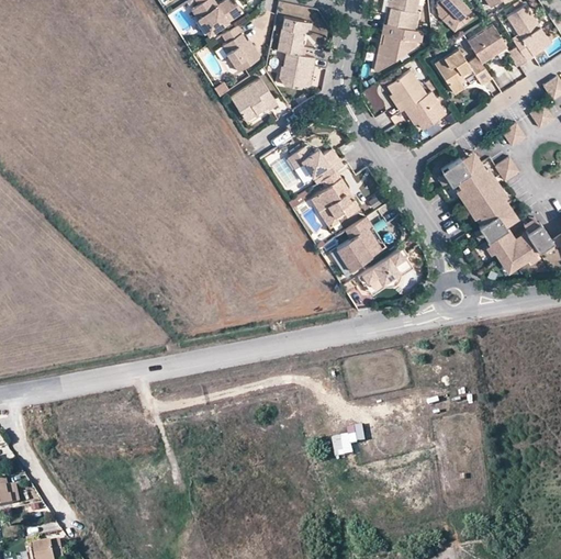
[(233,0),(232,0),(219,9),(216,4),(213,7),(208,0),(193,0),(198,6),(190,11),(206,35),(242,12),(233,0)]
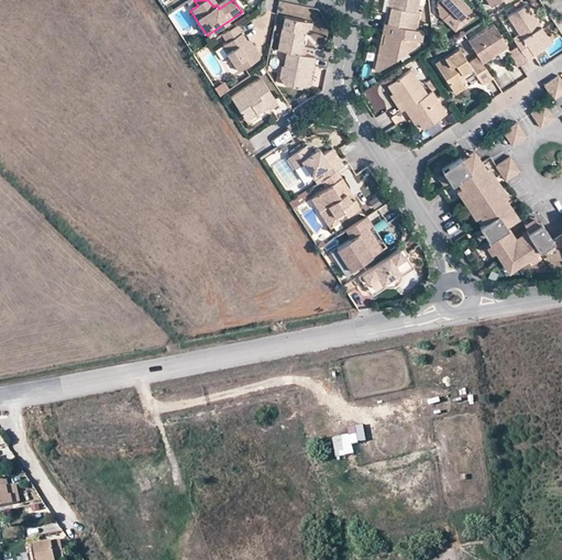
[(394,0),(394,2),(390,14),(387,13),(386,24),(417,31),(420,14),(418,14),(419,0),(394,0)]
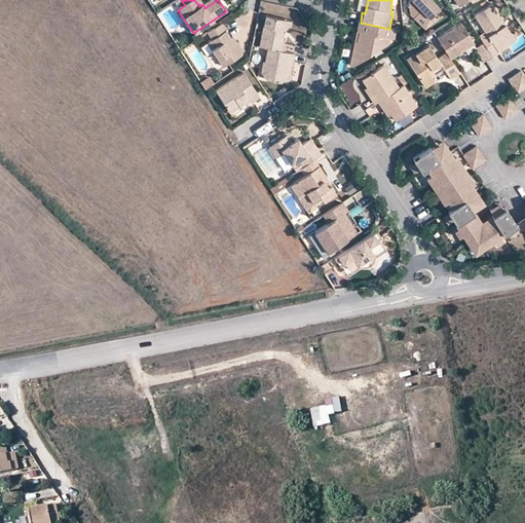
[(436,24),(445,15),(430,0),(407,0),(410,12),(414,19),(417,17),(424,11),(429,17),(436,24)]
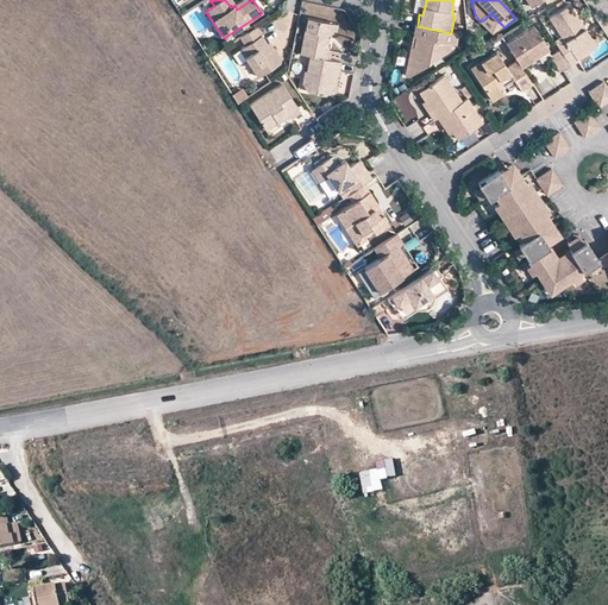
[(575,55),(594,42),(570,6),(552,19),(564,38),(557,43),(561,50),(571,67),(580,62),(578,60),(575,55)]
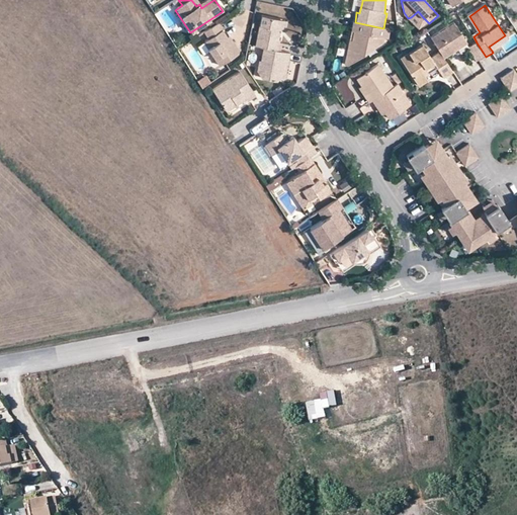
[(423,17),(418,11),(411,17),(408,18),(414,25),(423,17)]
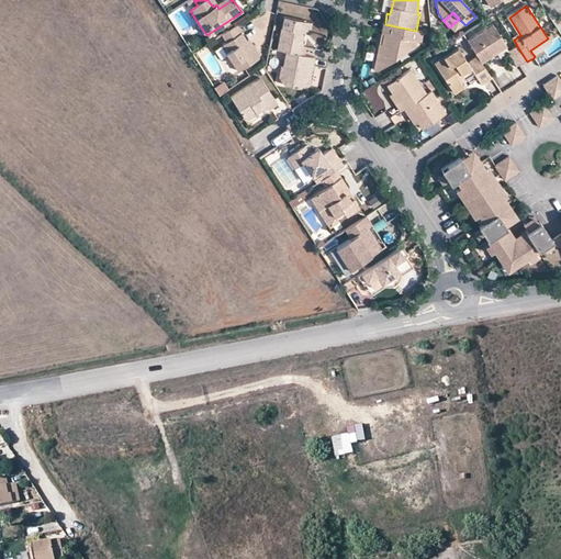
[(302,44),(301,44),(302,33),(301,32),(303,21),(283,18),(277,51),(285,53),(304,56),(305,47),(302,47),(302,44)]
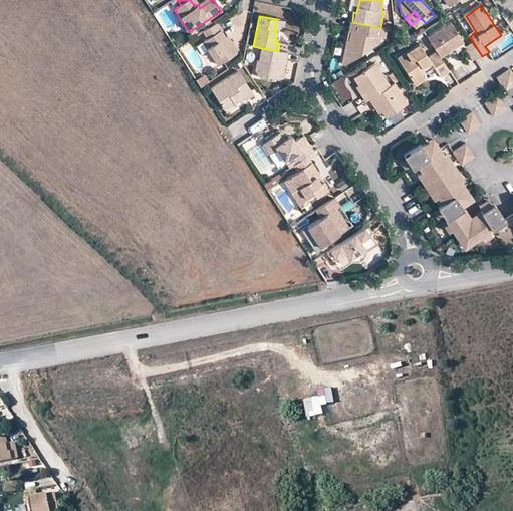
[(276,30),(281,31),(284,21),(277,19),(275,29),(276,30)]
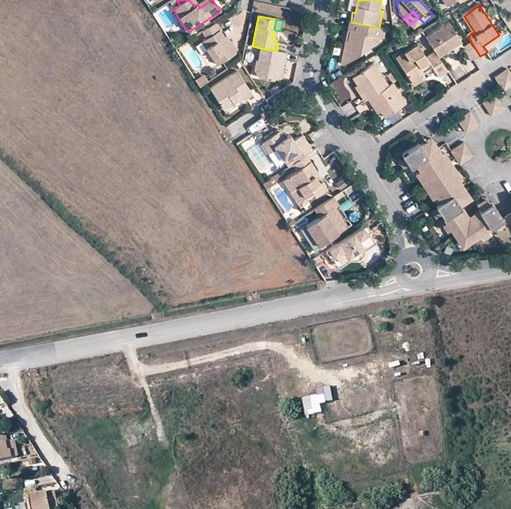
[(345,66),(364,53),(365,48),(371,49),(379,44),(381,39),(383,40),(385,30),(379,28),(351,22),(349,32),(352,33),(350,42),(347,42),(341,66),(345,66)]
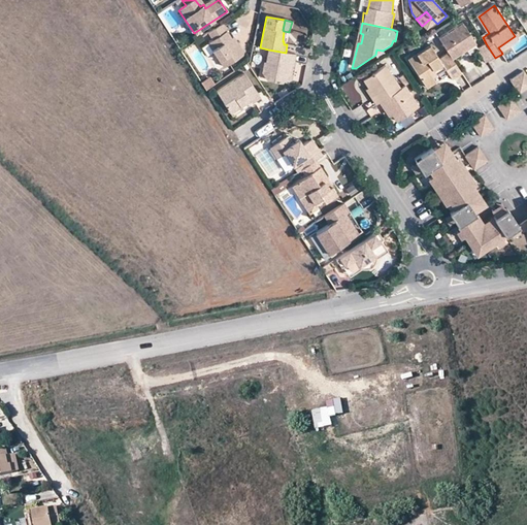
[(212,41),(207,44),(220,63),(223,68),(242,56),(243,51),(236,39),(233,41),(232,38),(223,24),(207,33),(212,41)]
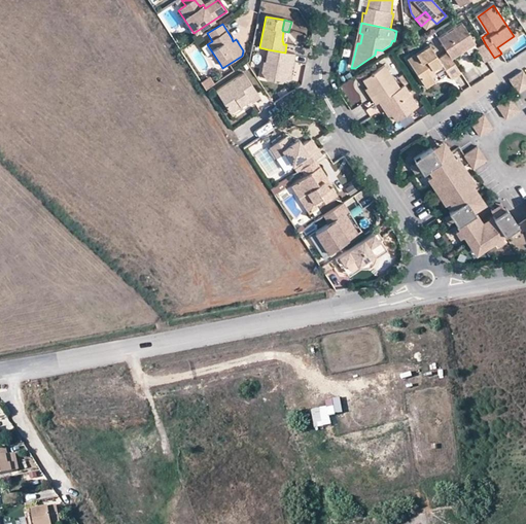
[(476,44),(463,25),(440,40),(449,55),(452,60),(464,53),(476,44)]
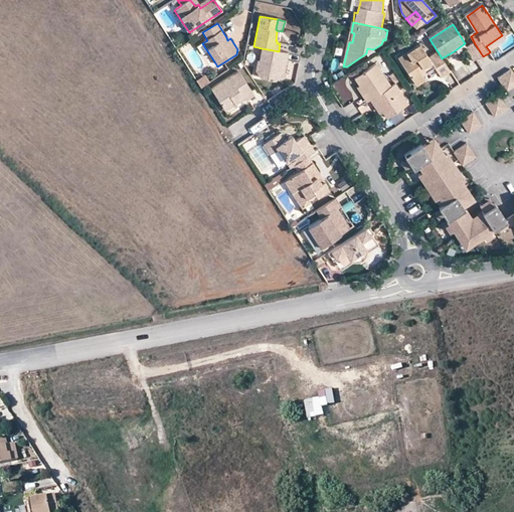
[(506,40),(502,35),(486,46),(489,50),(506,40)]
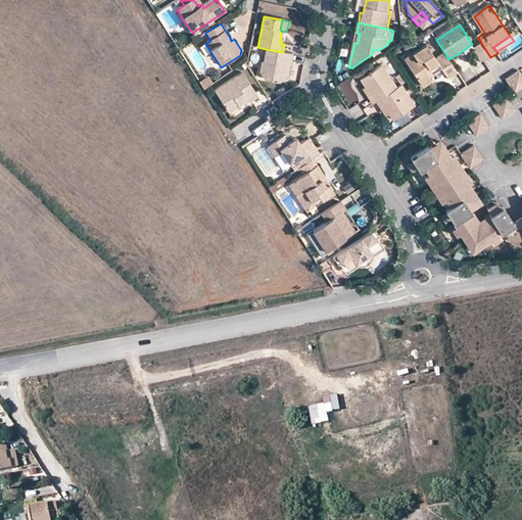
[(482,62),(490,57),(481,43),(475,48),(473,49),(482,62)]
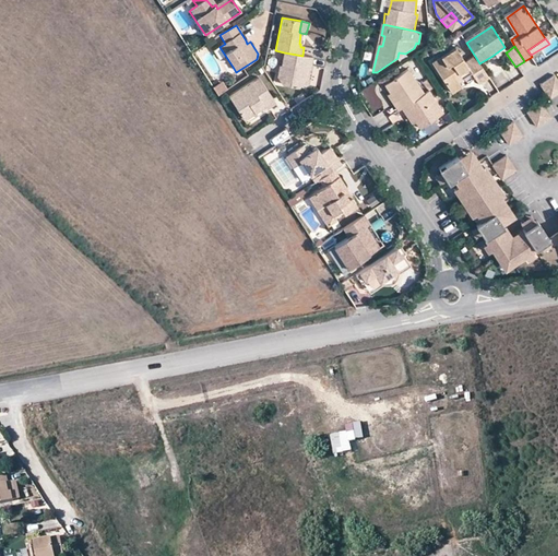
[(507,49),(505,47),(493,56),(494,58),(507,49)]
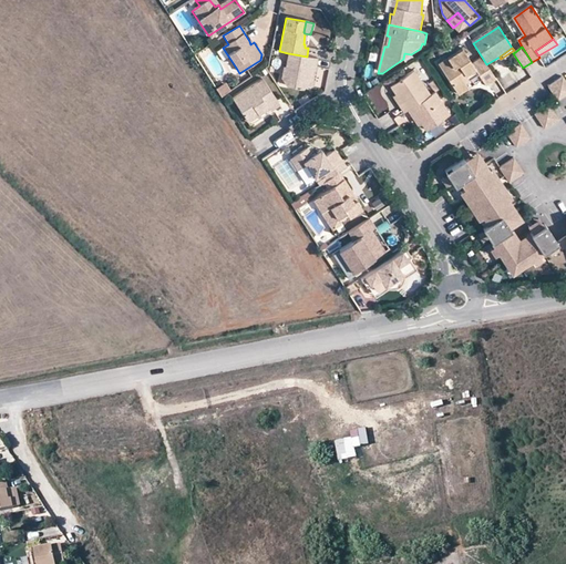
[(486,64),(483,59),(473,65),(462,50),(440,65),(460,95),(470,89),(466,84),(480,75),(483,81),(486,85),(497,79),(486,64)]
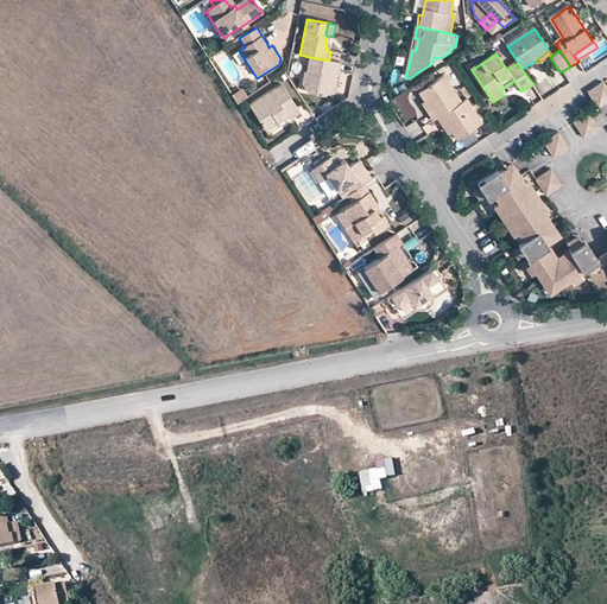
[(304,72),(302,81),(309,83),(307,93),(324,97),(329,93),(334,72),(339,72),(341,63),(329,61),(309,57),(305,74),(304,72)]
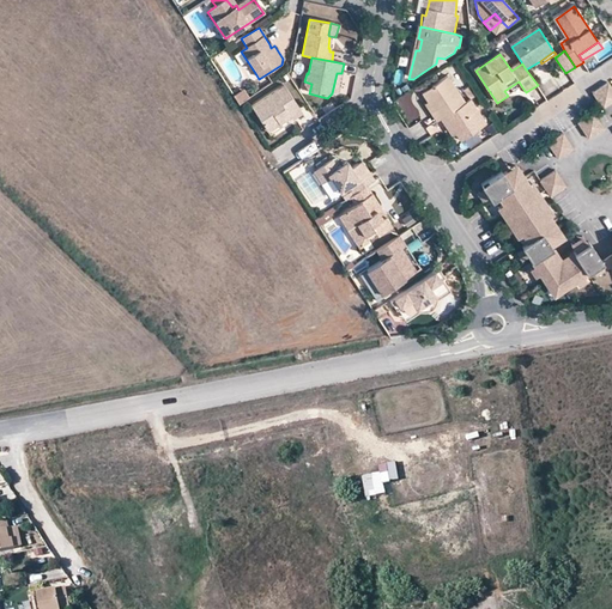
[(423,95),(429,103),(435,113),(431,115),(437,123),(442,121),(467,104),(449,78),(423,95)]
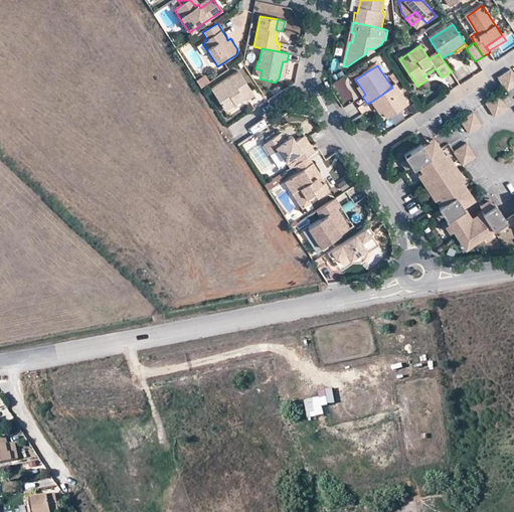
[(463,81),(471,75),(465,67),(456,74),(463,81)]
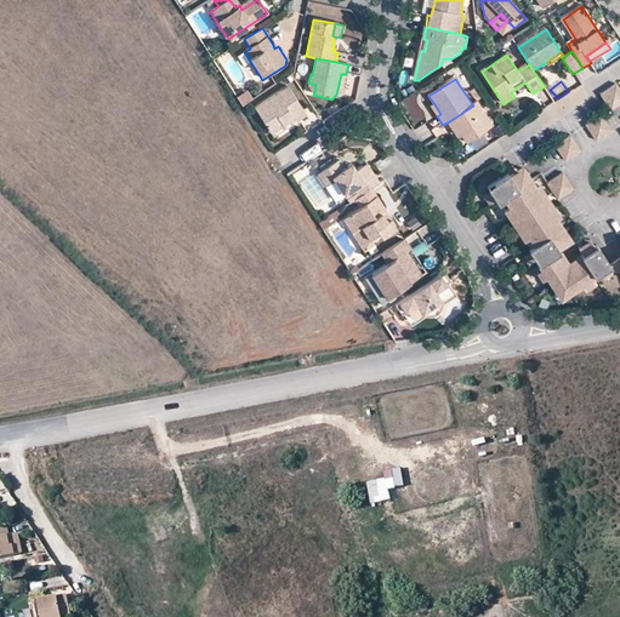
[(614,108),(615,109),(619,106),(619,85),(606,95),(614,108)]
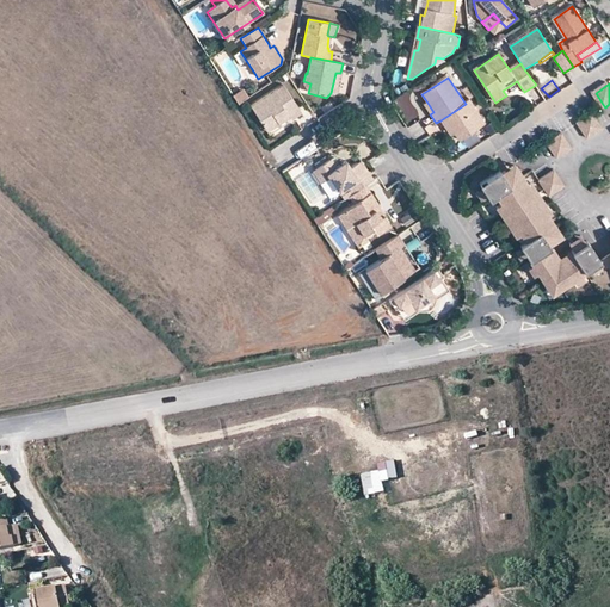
[(250,109),(266,131),(287,118),(290,121),(300,113),(282,86),(250,109)]
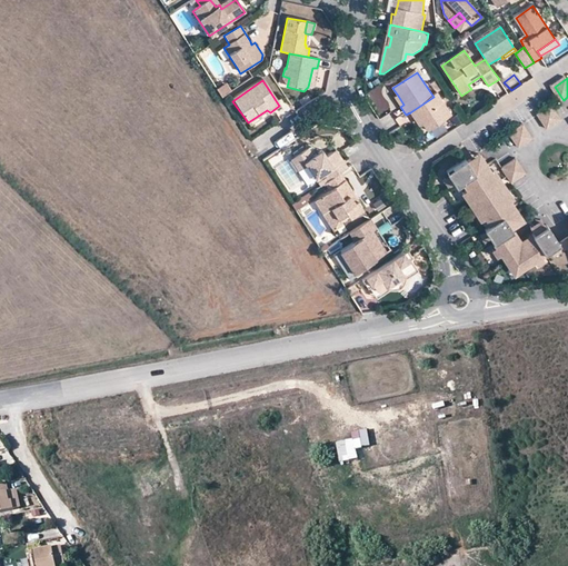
[(438,93),(445,89),(439,80),(432,85),(438,93)]
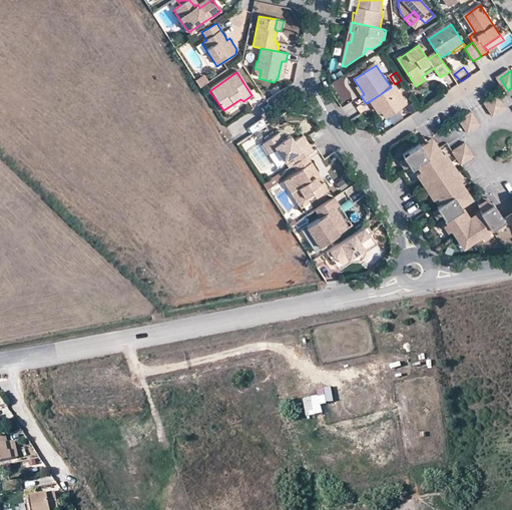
[(334,86),(345,105),(356,99),(345,80),(334,86)]
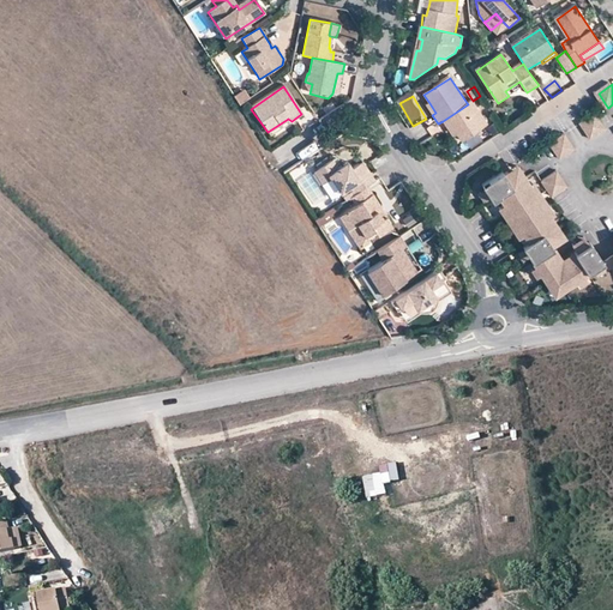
[(457,136),(461,143),(488,125),(473,101),(468,104),(443,121),(446,128),(450,126),(457,136)]
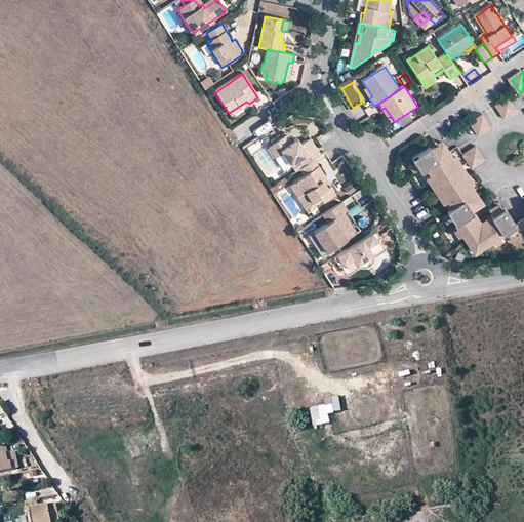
[(369,98),(372,96),(367,88),(364,90),(369,98)]
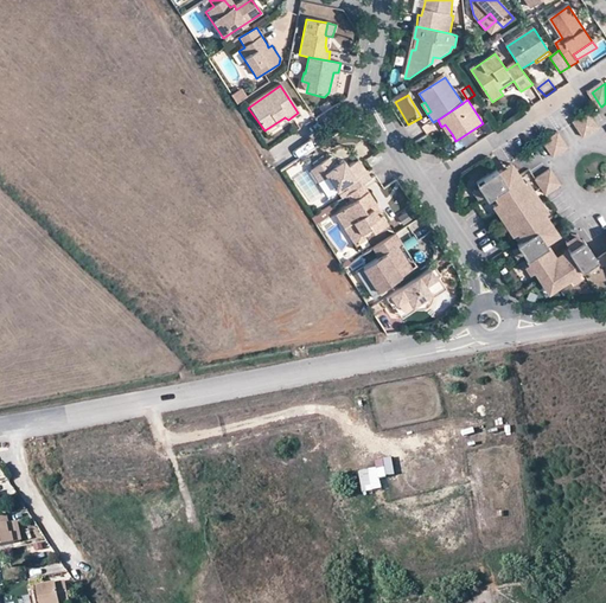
[(588,114),(572,123),(582,139),(597,129),(588,114)]
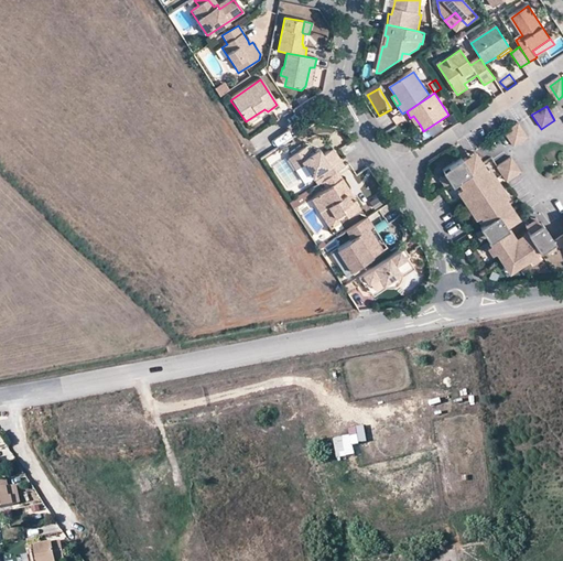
[(413,116),(410,118),(417,127),(420,125),(413,116)]
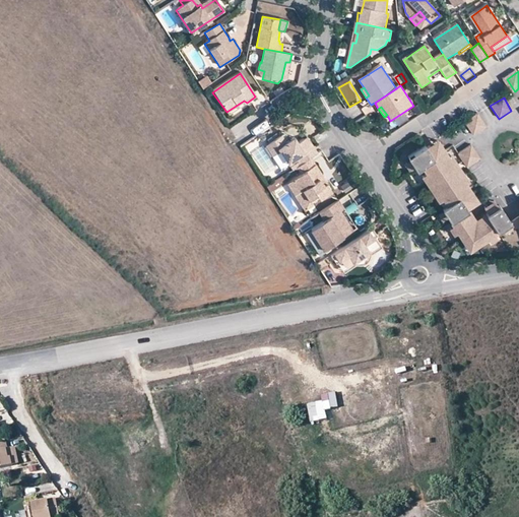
[(475,115),(463,123),(471,136),(484,128),(475,115)]
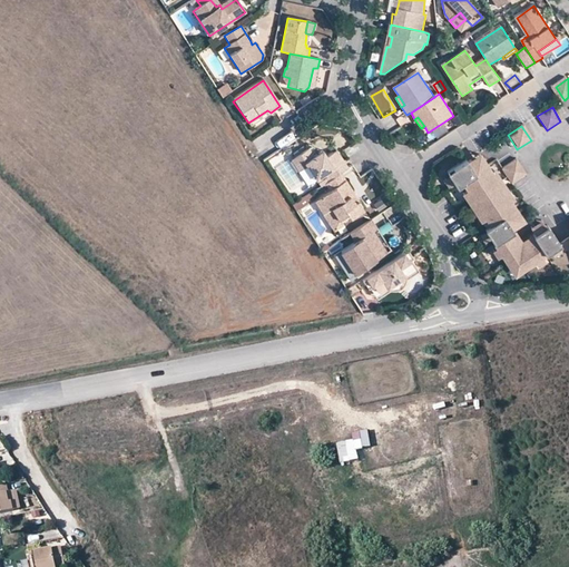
[(336,152),(329,157),(325,159),(321,154),(319,155),(314,157),(308,149),(306,152),(304,148),(293,156),(303,170),(307,168),(315,181),(325,175),(330,182),(341,175),(347,169),(336,152)]
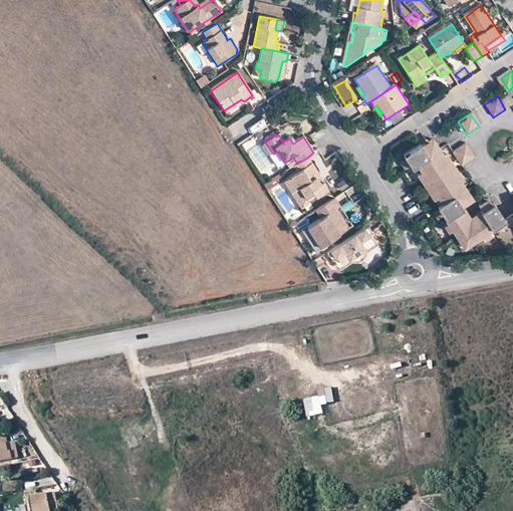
[(264,141),(261,143),(269,156),(273,154),(264,141)]
